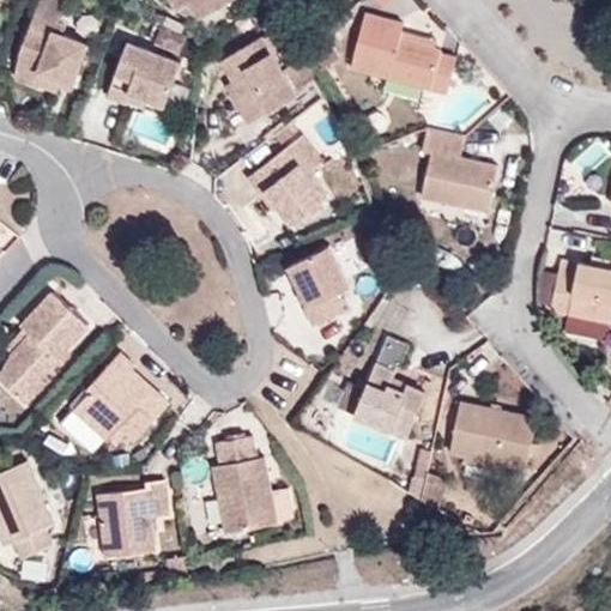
[(36,76),(70,89),(86,43),(61,32),(64,24),(56,22),(64,2),(55,0),(37,0),(18,50),(13,78),(31,89),(32,85),(36,76)]
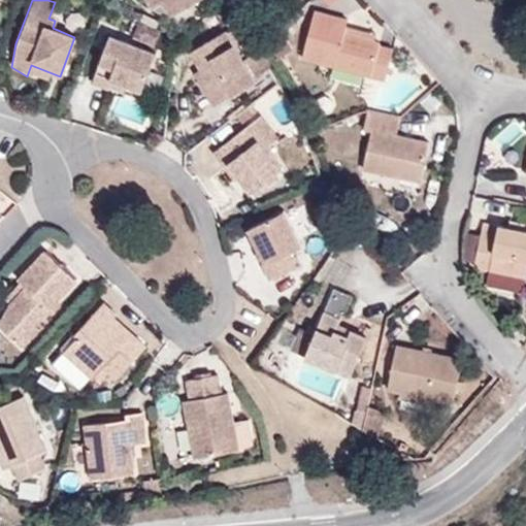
[(146,0),(152,9),(162,5),(170,19),(204,0),(146,0)]
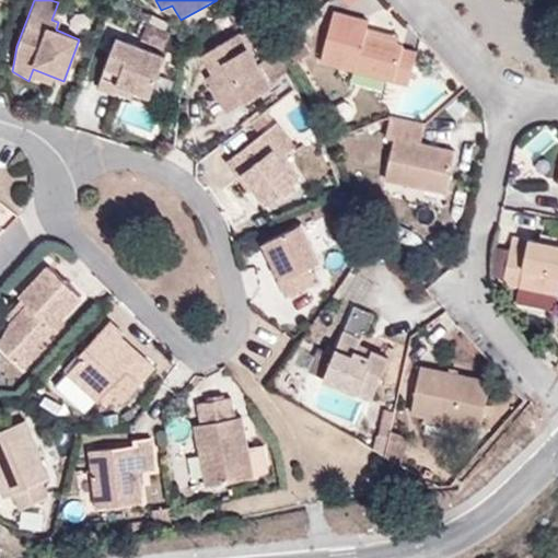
[(368,23),(332,12),(318,62),(407,86),(415,54),(400,50),(400,46),(364,37),(368,23)]
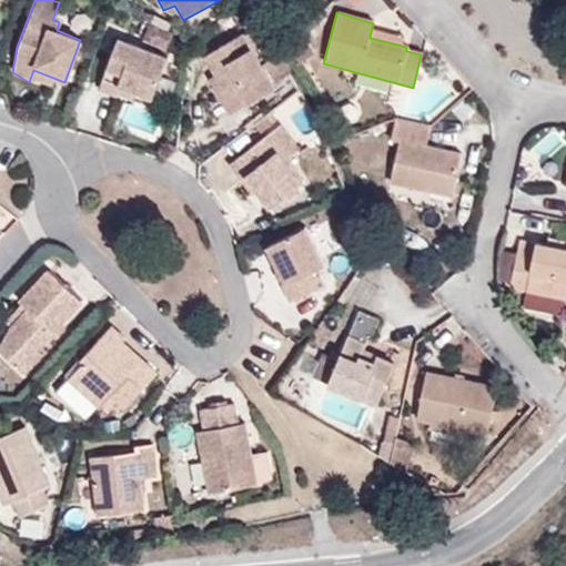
[(224,83),(241,111),(280,87),(245,33),(206,57),(224,83)]
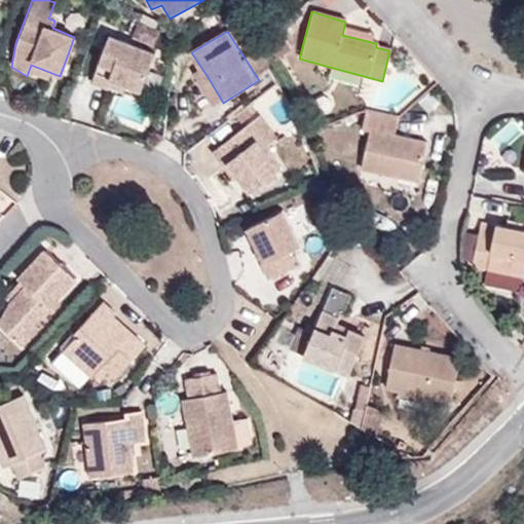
[(111,78),(126,84),(144,90),(155,53),(110,37),(91,82),(107,89),(108,86),(111,78)]
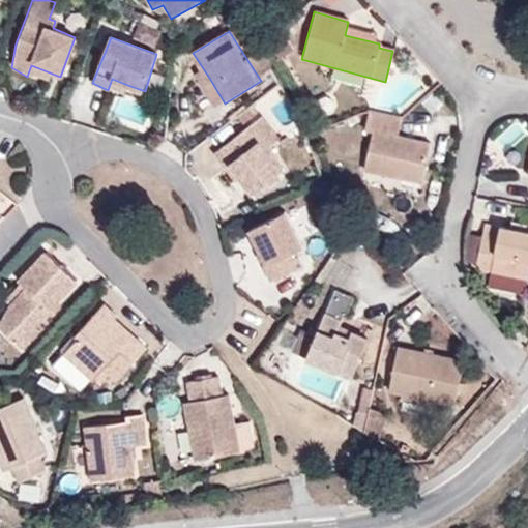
[(58,81),(60,77),(31,65),(28,74),(47,82),(49,78),(58,81)]
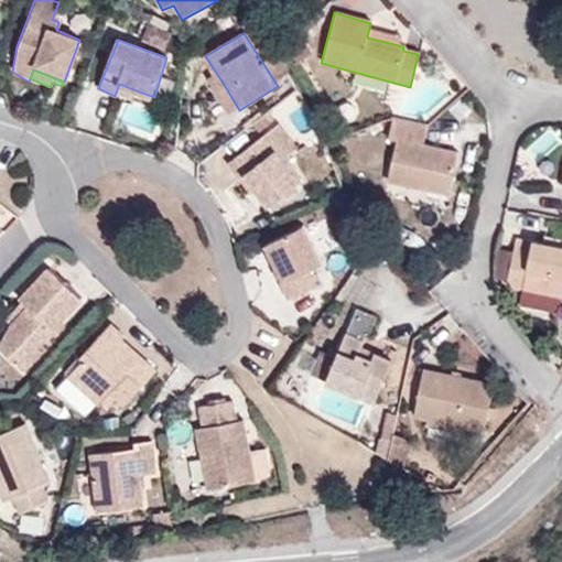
[(235,112),(239,110),(223,83),(217,86),(235,112)]
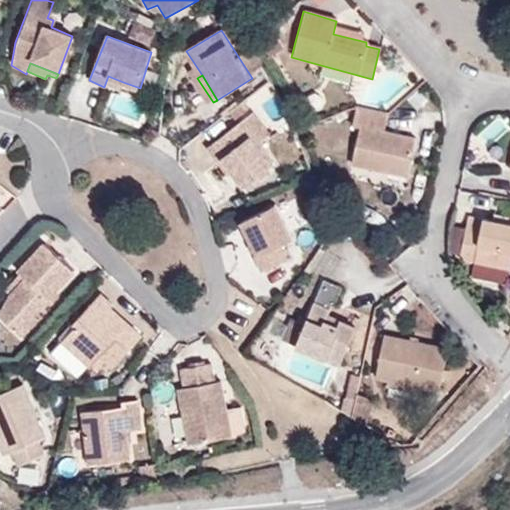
[(120,90),(123,82),(108,76),(105,84),(120,90)]
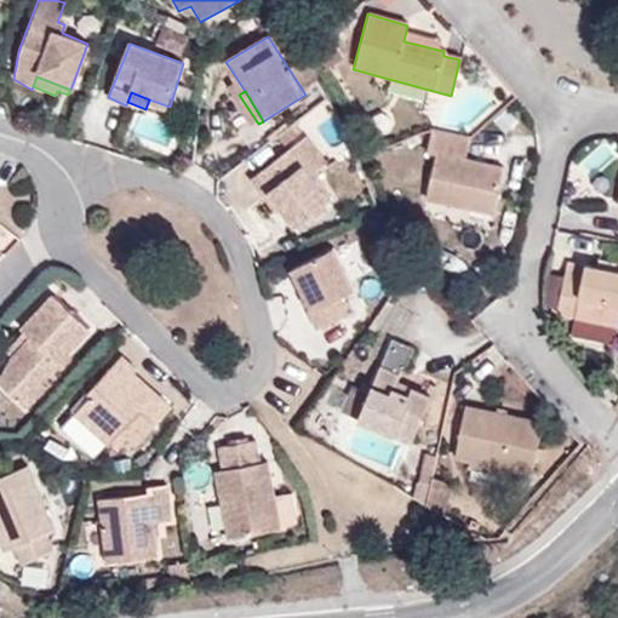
[(468,143),(471,139),(430,131),(430,135),(468,143)]
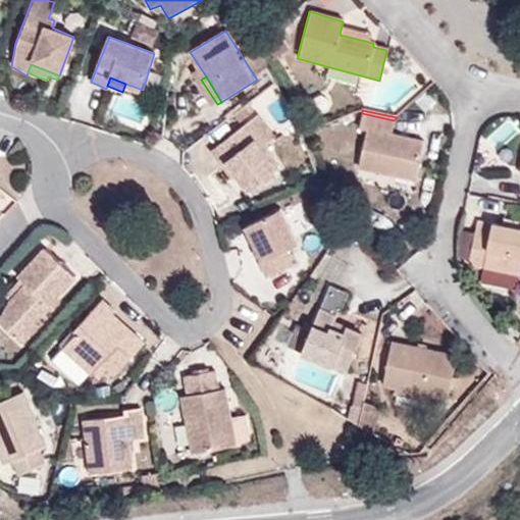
[(391,136),(394,120),(362,113),(357,128),(367,131),(358,168),(414,182),(423,141),(391,136)]
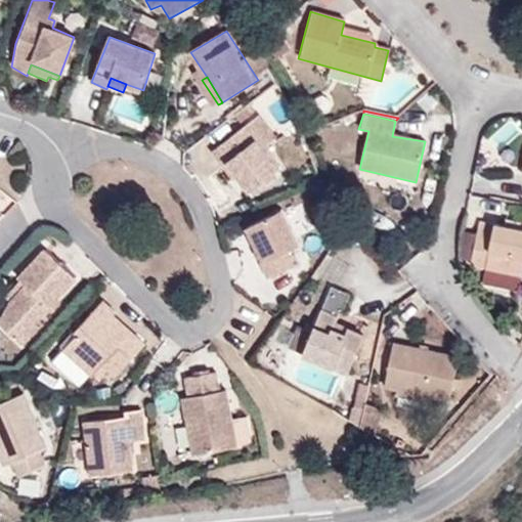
[(257,117),(245,126),(261,148),(274,139),(257,117)]
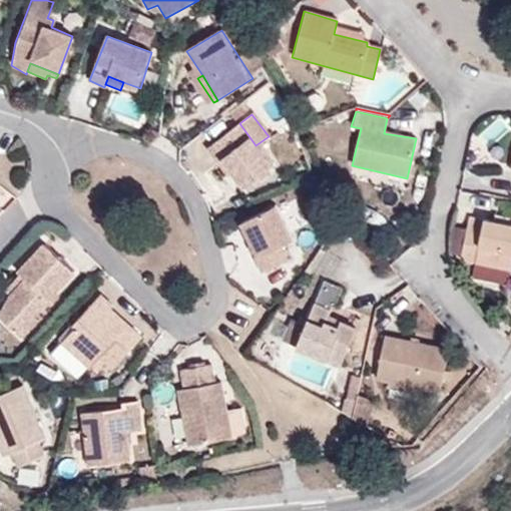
[(239,123),(215,142),(225,156),(221,159),(237,180),(244,187),(272,167),(256,145),(239,123)]
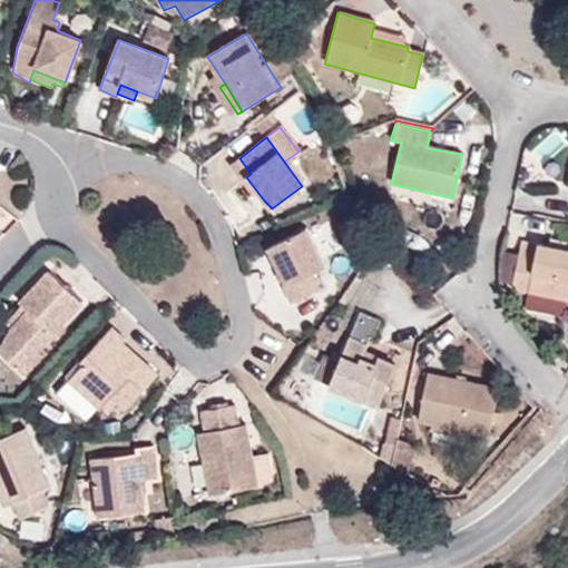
[(251,174),(240,158),(231,164),(260,204),(264,201),(246,177),(251,174)]
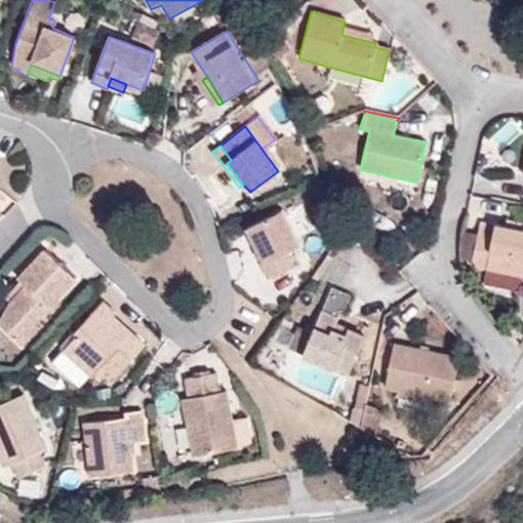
[(319,190),(309,194),(313,210),(325,204),(319,190)]
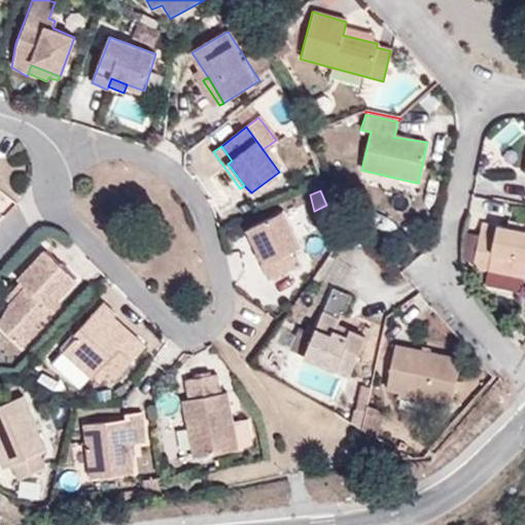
[(284,210),(248,229),(266,263),(263,264),(271,280),(296,267),(289,252),(302,246),(284,210)]
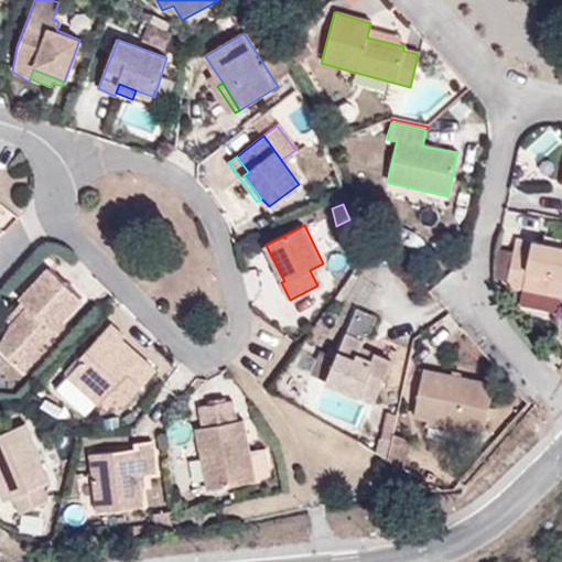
[(561,247),(531,241),(529,249),(512,246),(504,285),(521,289),(561,298),(561,247)]
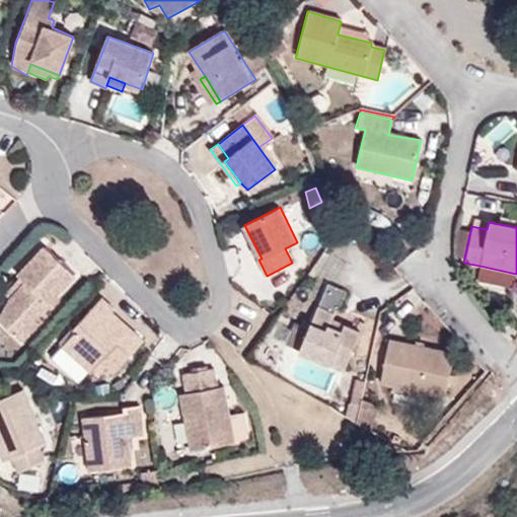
[(74,276),(45,247),(17,278),(25,284),(9,302),(0,320),(0,323),(20,344),(38,324),(32,320),(74,276)]
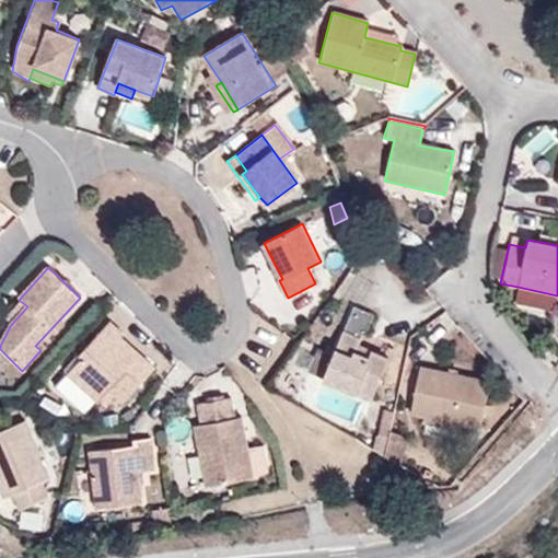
[(557,300),(557,295),(518,287),(514,302),(556,311),(557,300)]
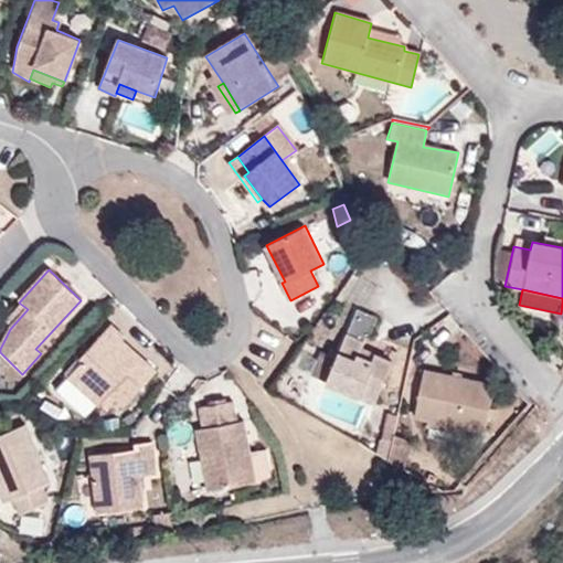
[(358,354),(360,349),(365,337),(368,338),(376,317),(356,308),(326,384),(373,403),(391,361),(374,354),(371,361),(358,354)]
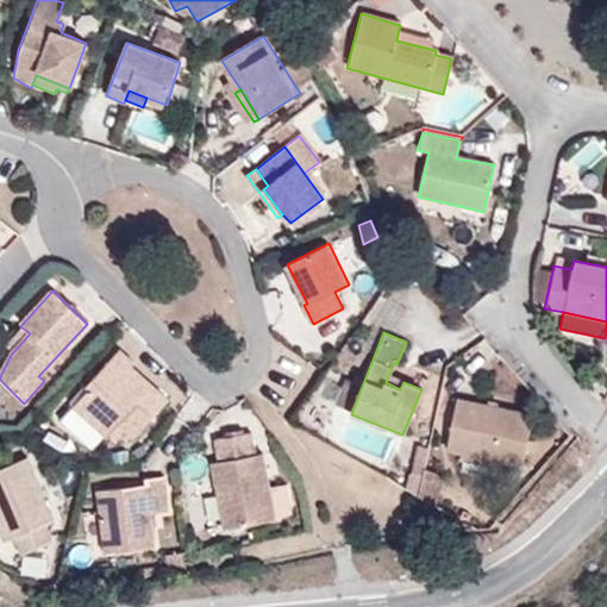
[(119,352),(87,387),(89,389),(72,408),(106,439),(123,421),(138,436),(169,404),(131,367),(133,364),(119,352)]
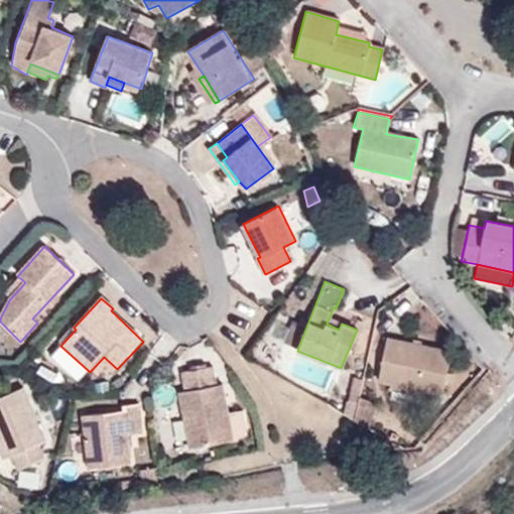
[(342,324),(329,318),(327,324),(339,330),(342,324)]
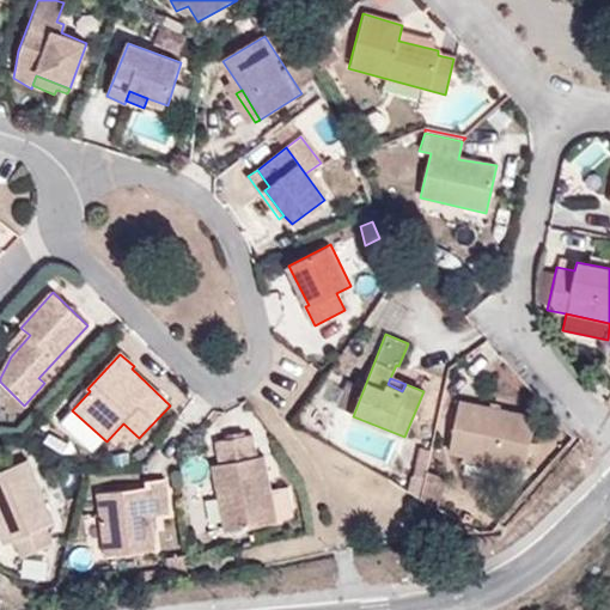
[(363,390),(347,384),(337,410),(353,416),(363,390)]
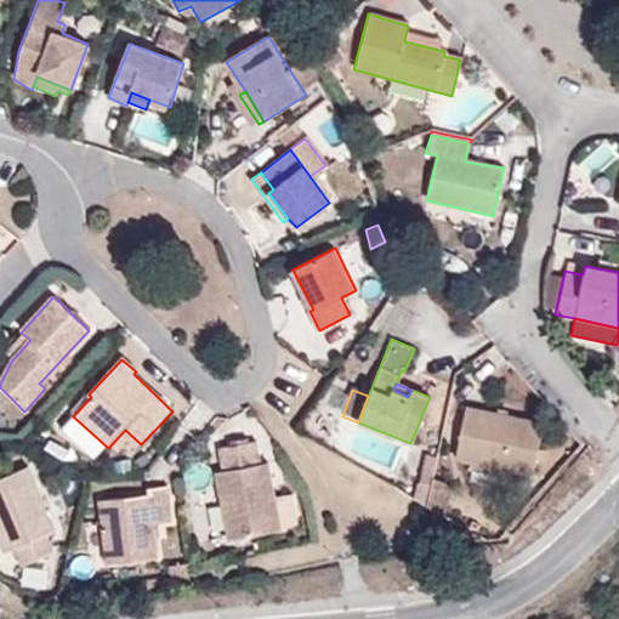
[(454,460),(470,463),(509,471),(526,475),(533,470),(543,422),(465,407),(454,460)]
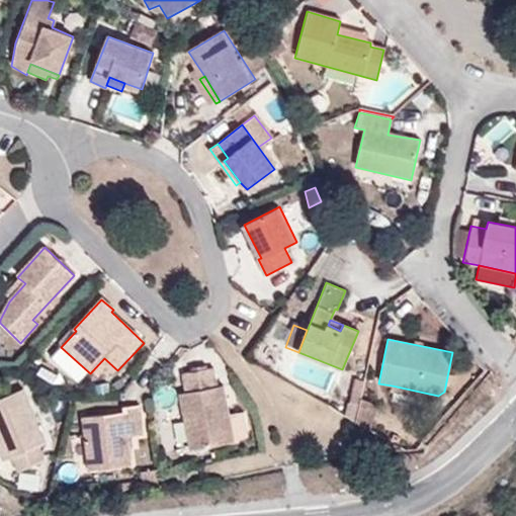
[(184,391),(180,392),(189,449),(233,441),(223,383),(217,384),(212,366),(206,367),(205,363),(186,367),(187,371),(181,372),(184,391)]
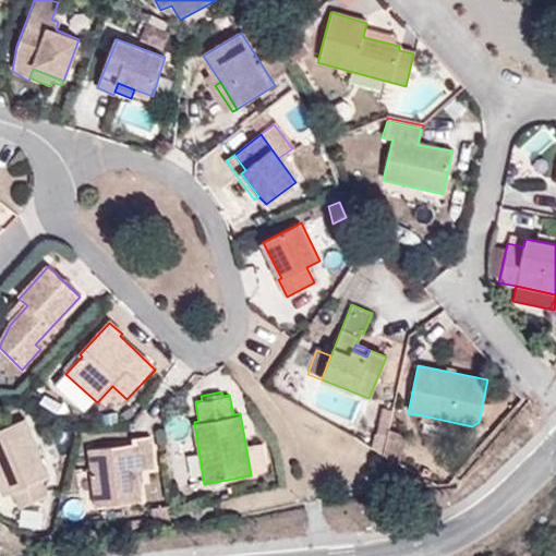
[(393,411),(382,409),(376,436),(374,436),(371,450),(383,458),(387,438),(393,411)]
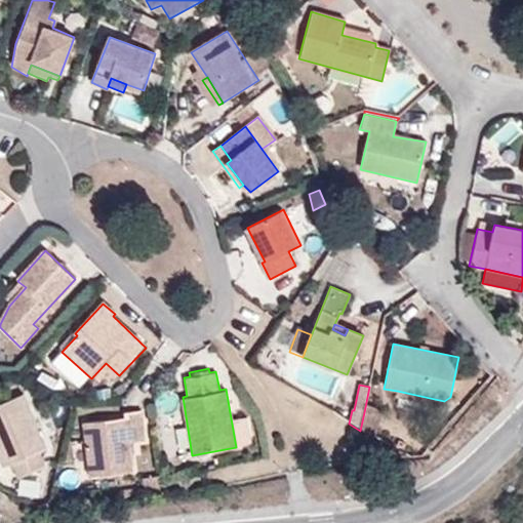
[(430,398),(397,391),(396,398),(429,404),(430,398)]
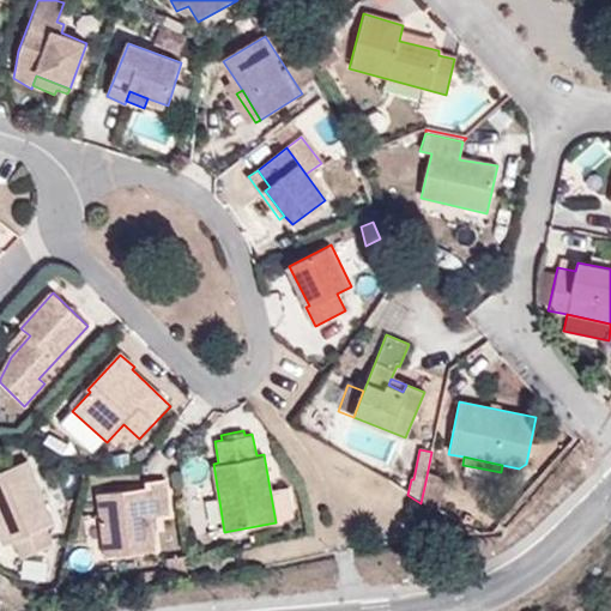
[(26,463),(0,473),(0,534),(6,548),(17,544),(24,561),(54,548),(47,530),(55,525),(26,463)]
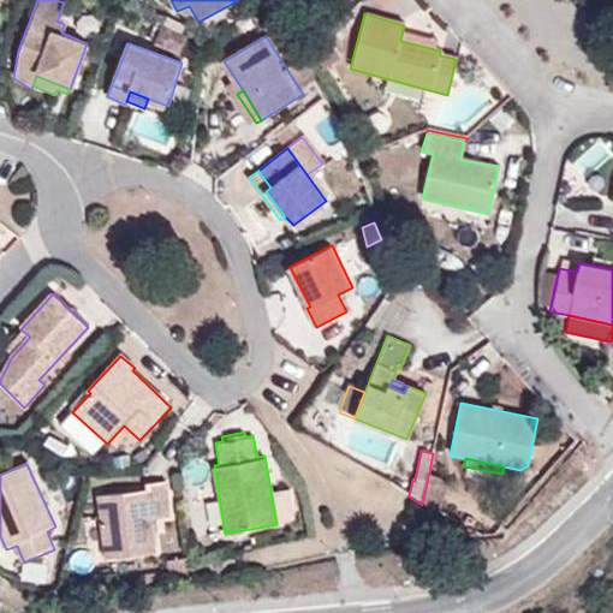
[(166,483),(147,483),(148,491),(100,497),(106,559),(156,554),(152,519),(170,517),(166,483)]
